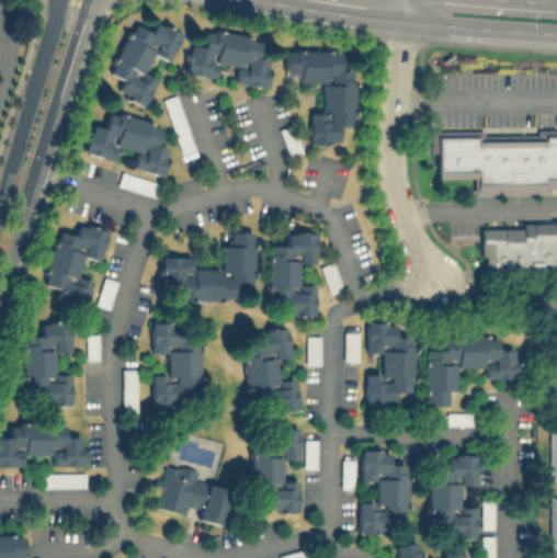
[(183,35),(159,23),(154,33),(134,24),(110,76),(125,82),(118,97),(145,109),(158,80),(146,75),(154,56),(170,64),(183,35)]
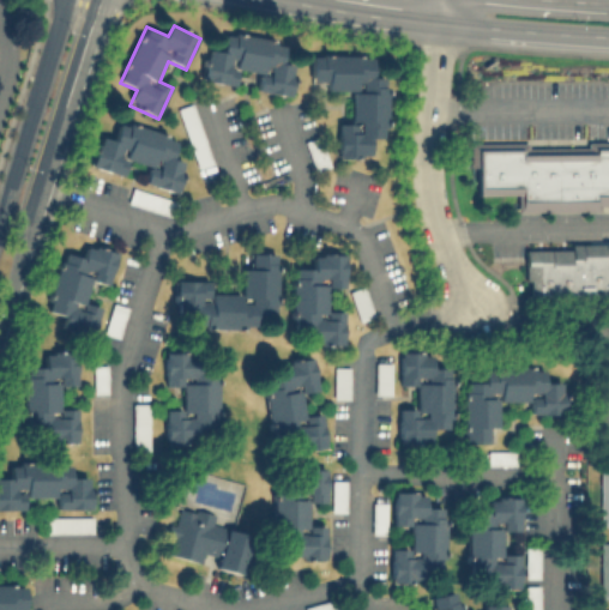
[(204,83),(237,88),(240,72),(263,76),(260,94),(294,98),(299,67),(284,66),(288,43),(227,34),(223,54),(209,52),(204,83)]
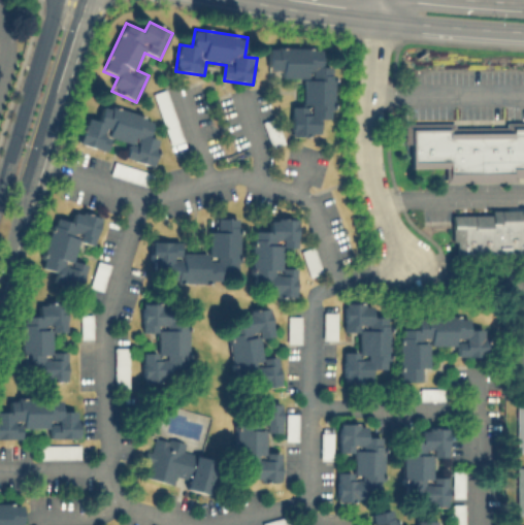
[(322,50),(269,48),(269,78),(304,78),(304,108),(293,108),(292,137),(321,137),(321,120),(334,120),(335,68),(322,67),(322,50)]
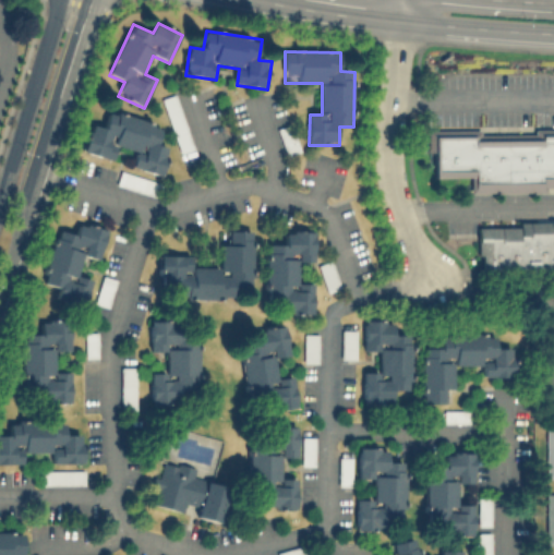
[(166,99),(180,155),(194,152),(180,96),(166,99)]
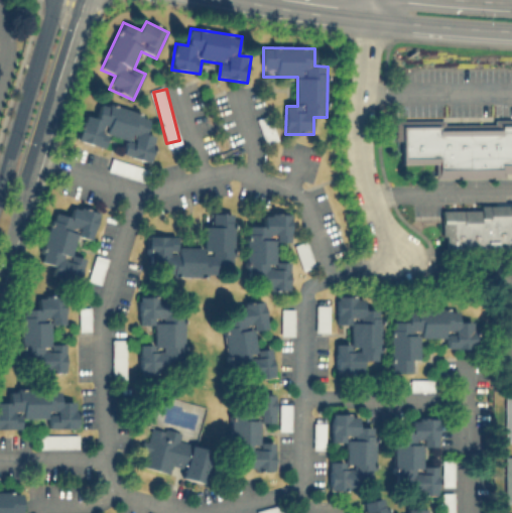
[(78,142),(105,149),(109,136),(128,142),(124,155),(150,163),(157,138),(146,135),(151,117),(102,104),(97,119),(85,116),(78,142)]
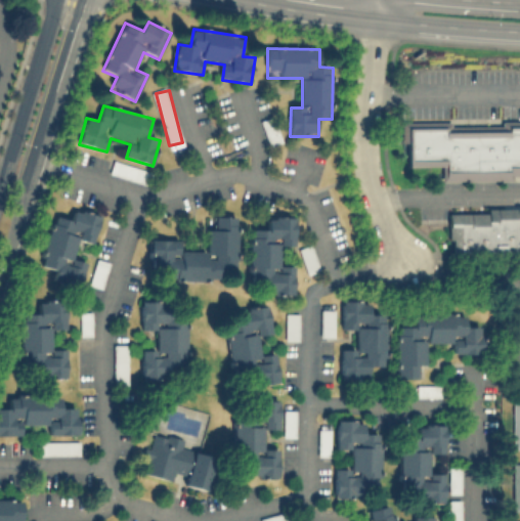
[(273,119),(262,124),(273,148),(285,143),(273,119)]
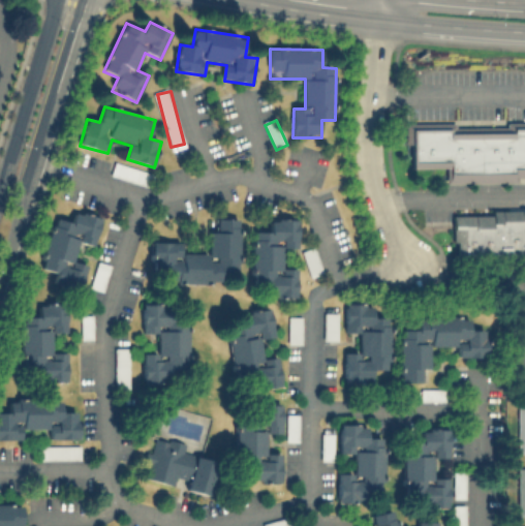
[(524,125),(410,125),(411,169),(449,169),(449,182),(524,181),(524,125)]
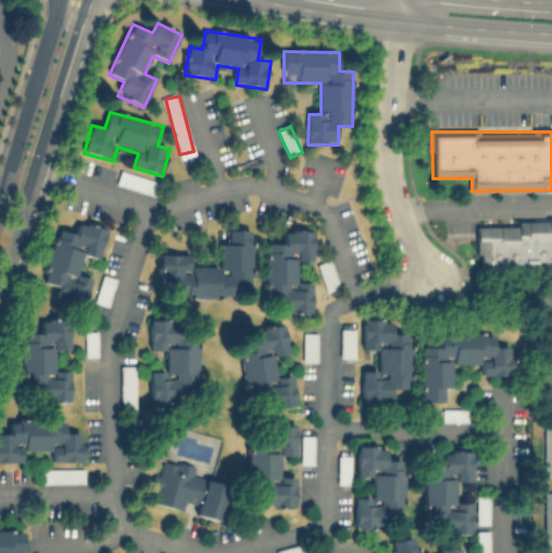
[(120,183),(140,191),(145,180),(124,173),(120,183)]
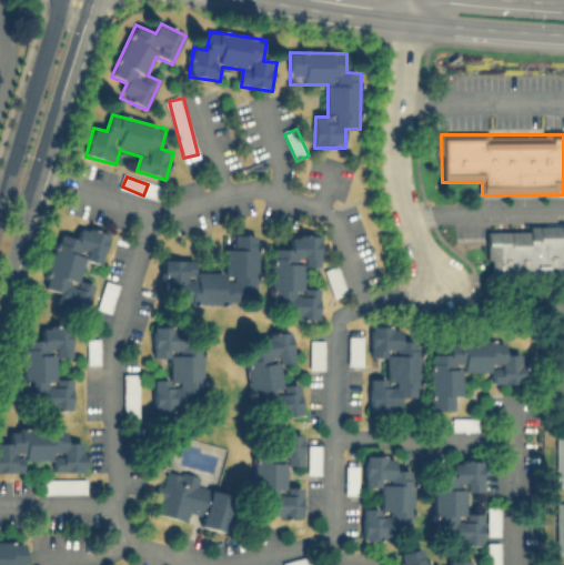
[(88,313),(94,285),(81,282),(86,262),(103,265),(111,235),(82,229),(79,240),(58,234),(44,290),(63,294),(60,306),(88,313)]
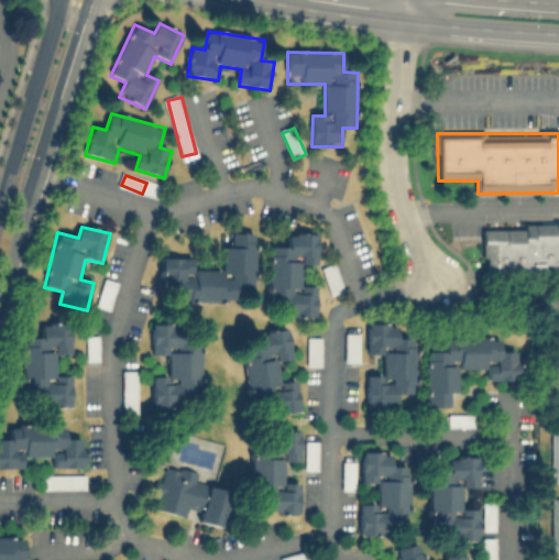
[(558,227),(485,228),(485,274),(558,273),(558,227)]
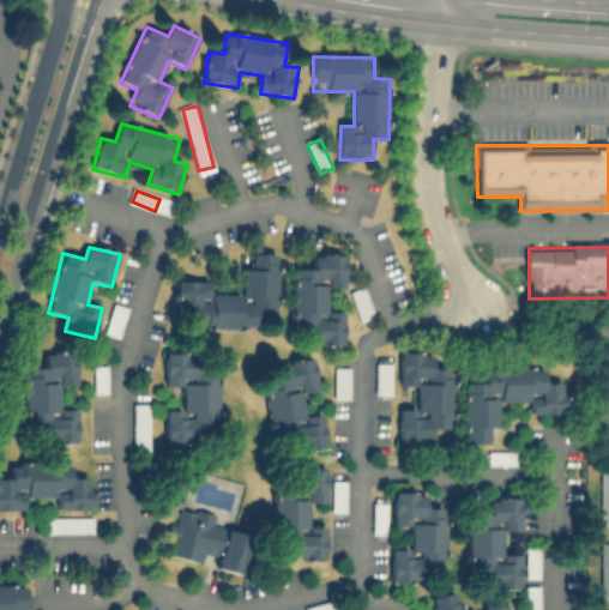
[(279,318),(279,255),(253,255),(253,270),(245,270),(245,296),(212,296),(212,282),(176,282),(176,315),(197,315),(197,331),(258,331),(258,318),(279,318)]
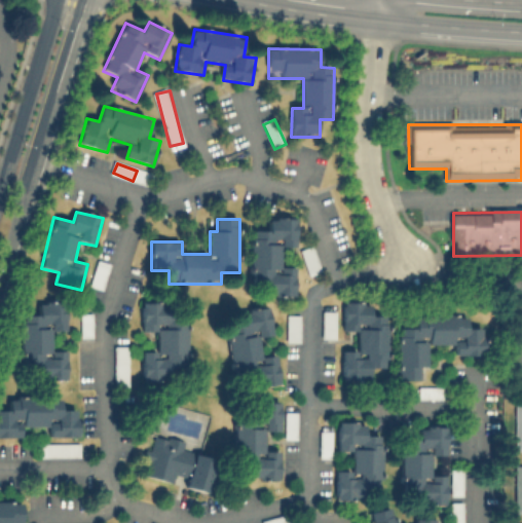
[(252,231),(251,285),(269,285),(268,298),(296,298),(297,268),(282,268),(282,248),(297,249),(298,219),(270,219),(270,231),(252,231)]
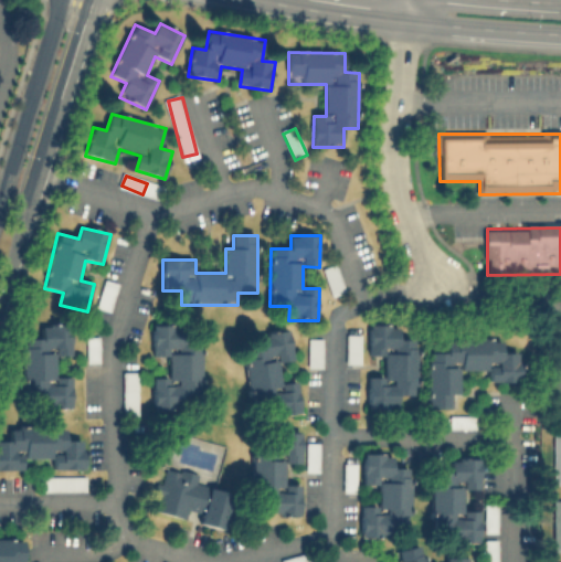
[(348,294),(338,265),(324,271),(335,298),(348,294)]
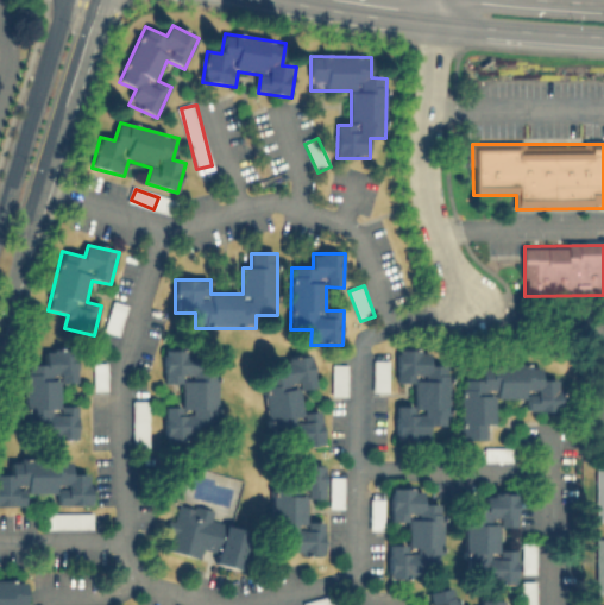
[(105,333),(121,338),(130,307),(114,302),(105,333)]
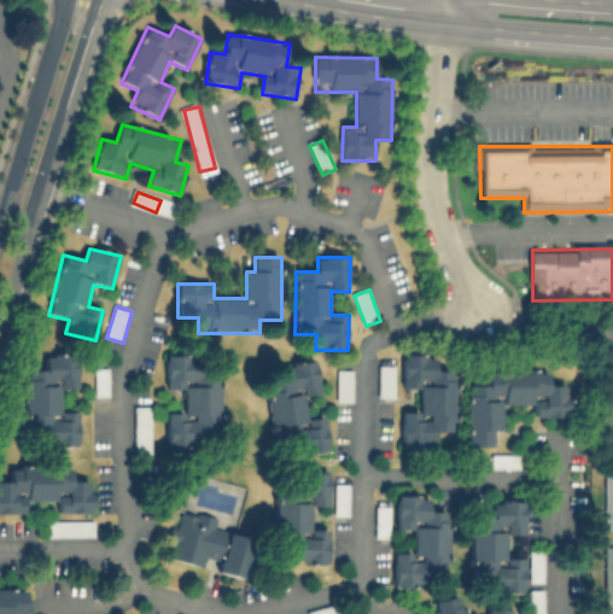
[(80,356),(47,356),(47,370),(25,370),(25,448),(80,448),(80,413),(62,413),(62,391),(80,391),(80,356)]
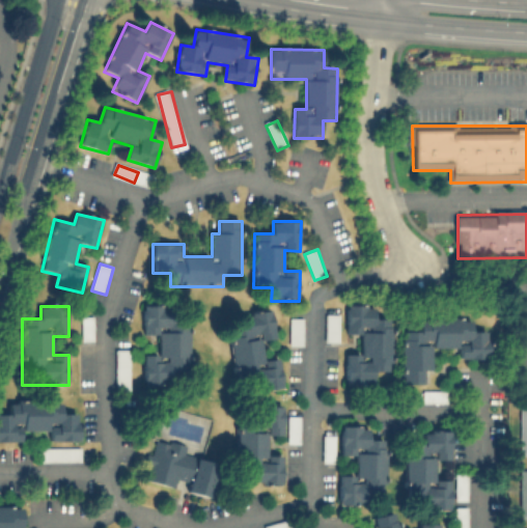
[(348,356),(347,385),(376,386),(376,372),(393,372),(394,320),(377,320),(377,306),(349,306),(348,336),(363,336),(362,356),(348,356)]
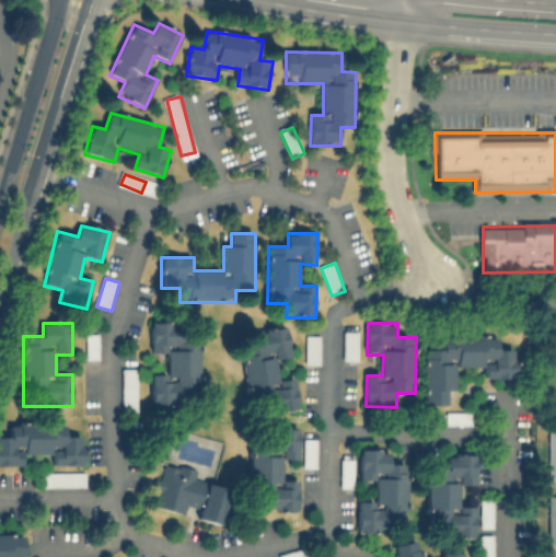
[(201,324),(152,325),(153,356),(166,355),(168,375),(152,375),(153,408),(203,407),(201,324)]
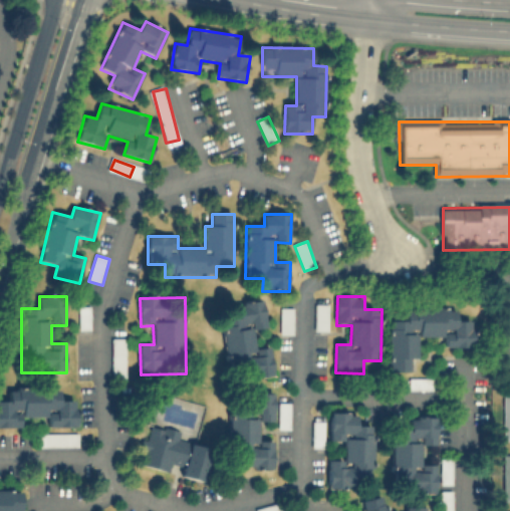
[(275,376),(272,347),(258,349),(256,331),(268,329),(264,300),(237,304),(238,317),(223,318),(230,381),(275,376)]
